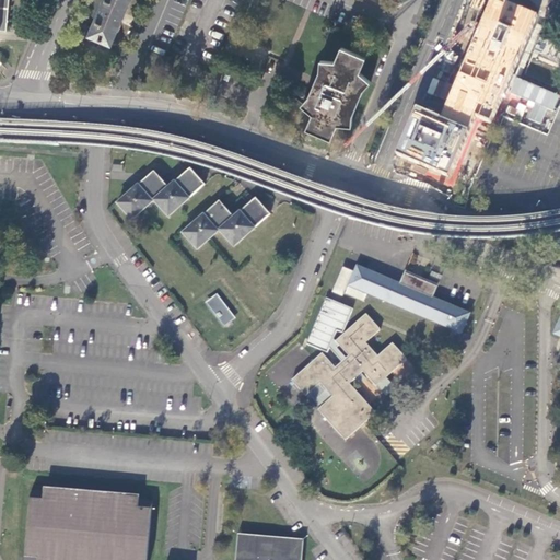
[(0,0),(0,30),(7,32),(9,0),(0,0)]
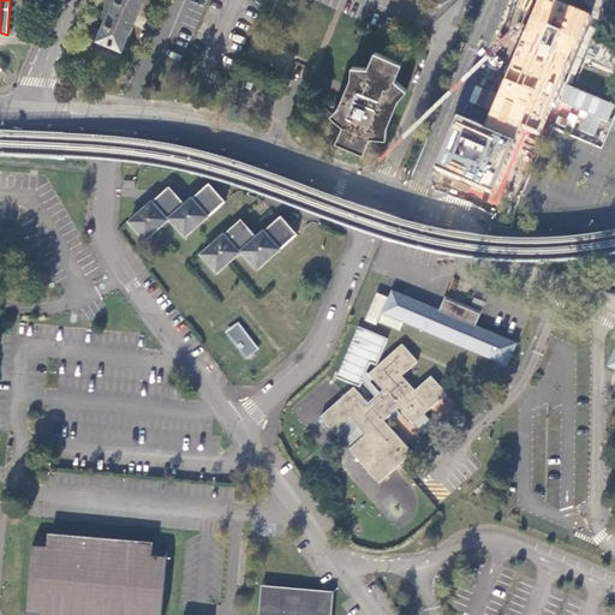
[(115,0),(101,36),(123,46),(141,0),(115,0)]
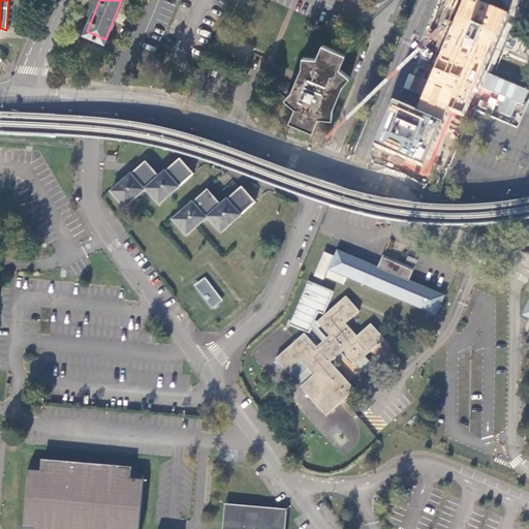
[(393,102),(374,148),(428,170),(453,113),(466,119),(510,16),(474,0),(464,0),(417,113),(393,102)]
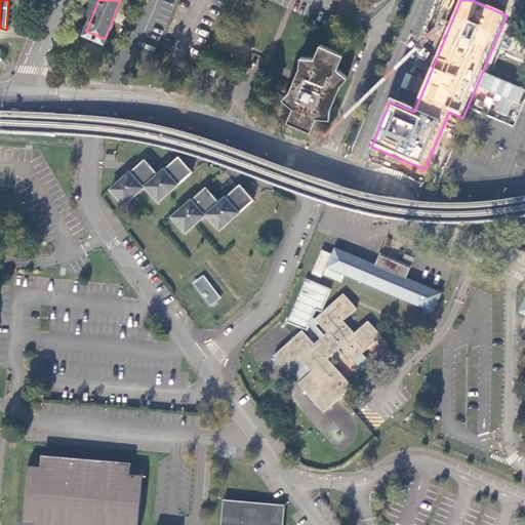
[(288,120),(311,129),(317,115),(329,117),(331,107),(340,84),(348,76),(337,67),(344,53),(320,43),(314,57),(300,56),(299,67),(290,88),(284,96),(293,107),(288,120)]
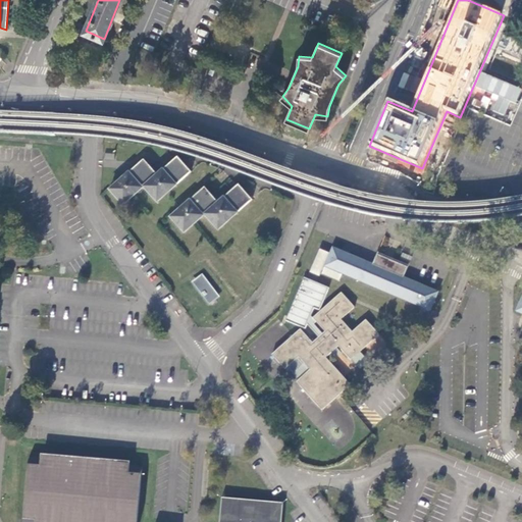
[(109,190),(122,205),(143,187),(156,202),(191,172),(177,157),(156,174),(143,160),(109,190)]
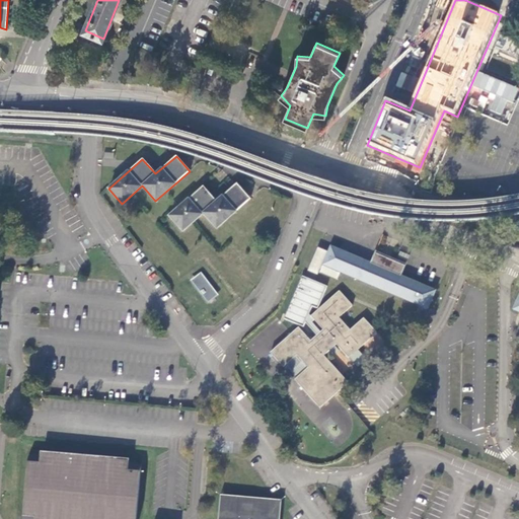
[(168,216),(182,231),(203,213),(216,228),(251,199),(237,183),(217,201),(204,186),(168,216)]
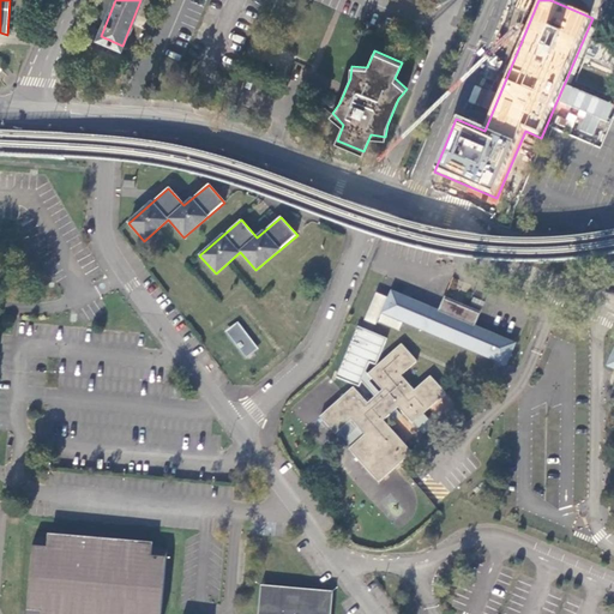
[(445,299),(440,312),(404,296),(392,292),(386,305),(385,307),(383,313),(506,366),(516,344),(475,326),(481,314),(445,299)]
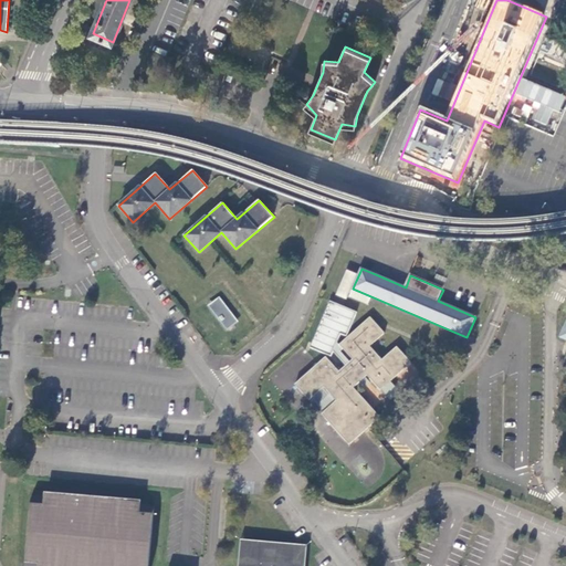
[(354,283),(355,283),(356,281),(355,280),(357,274),(347,270),(336,295),(347,300),(349,293),(350,294),(348,299),(364,305),(367,296),(352,291),(350,290),(354,283)]
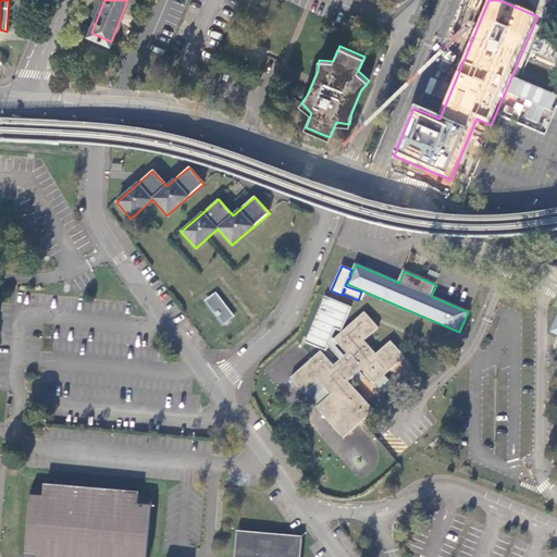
[(203,301),(220,324),(231,317),(214,293),(203,301)]
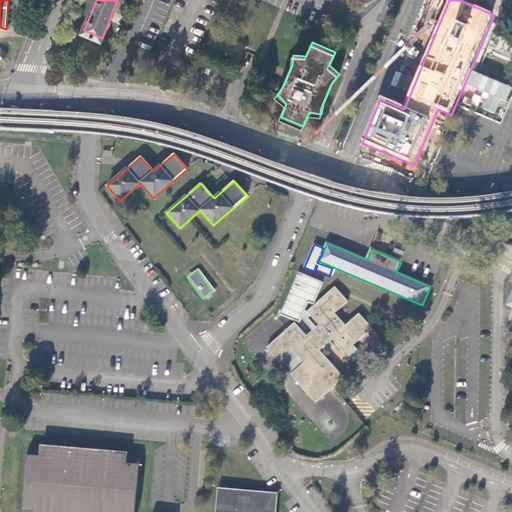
[(322,281),(297,271),(280,314),(299,322),(300,318),(313,332),(317,328),(307,318),(309,316),(306,313),(304,310),(307,302),(313,304),(322,281)]
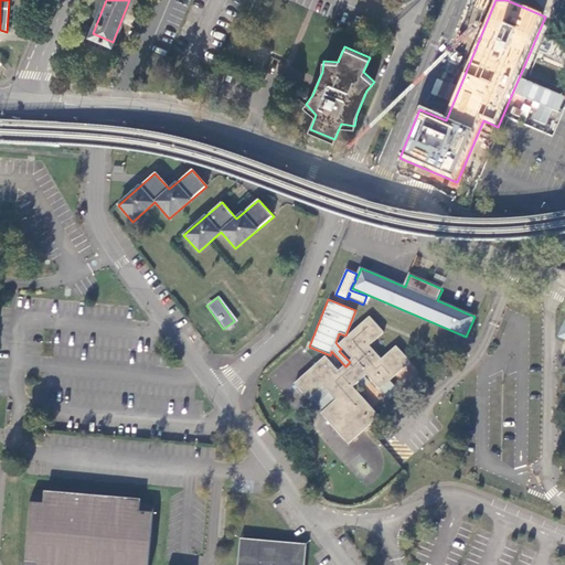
[(294,385),(309,402),(323,388),(336,402),(321,415),(349,446),(368,429),(380,418),(353,388),(366,376),(379,391),(409,364),(396,348),(381,361),(369,348),(384,334),(369,318),(338,345),(341,349),(352,360),(350,362),(345,366),(338,372),(324,358),(294,385)]
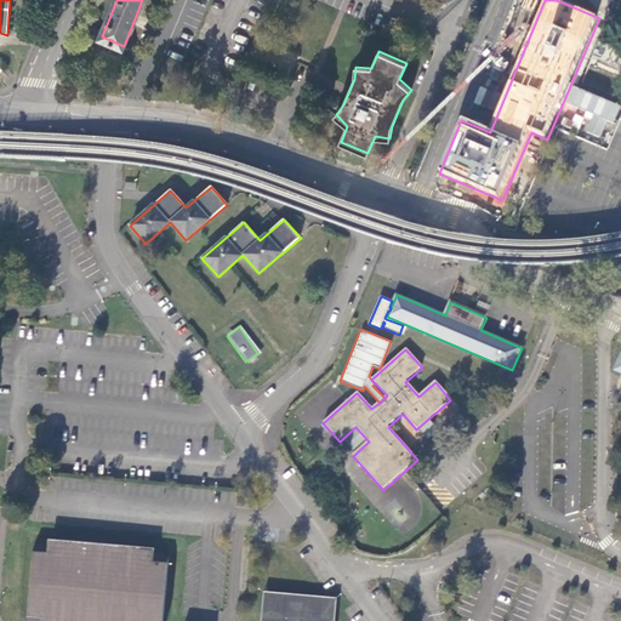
[(163,620),(169,553),(35,541),(27,620),(163,620)]
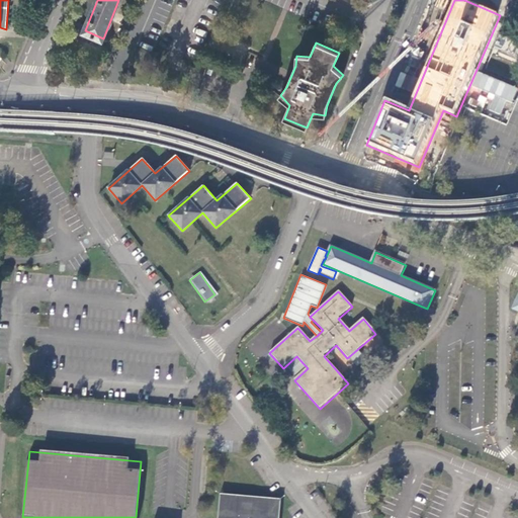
[(275,517),(277,502),(265,501),(253,500),(247,500),(241,499),(221,497),(220,510),(219,514),(218,517),(275,517)]
